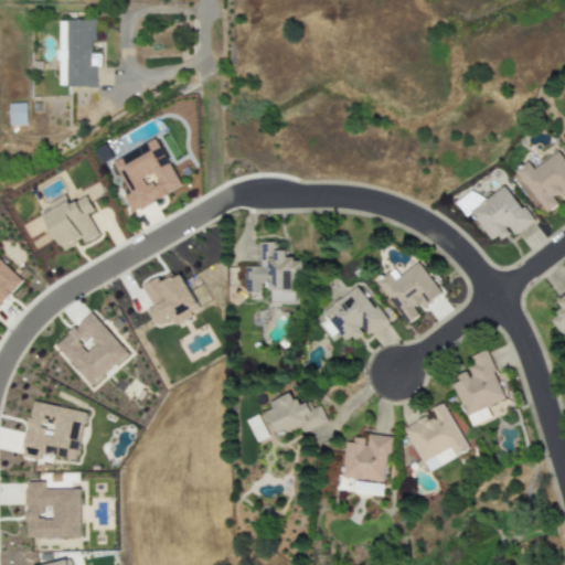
[(60,21),(59,87),(98,88),(99,54),(92,54),(92,42),(96,42),(97,21),(60,21)]
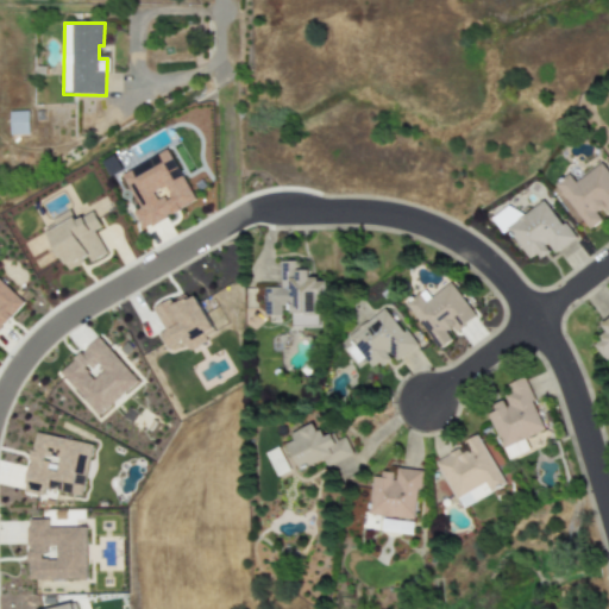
[(11,136),(29,135),(29,112),(10,112),(11,136)]
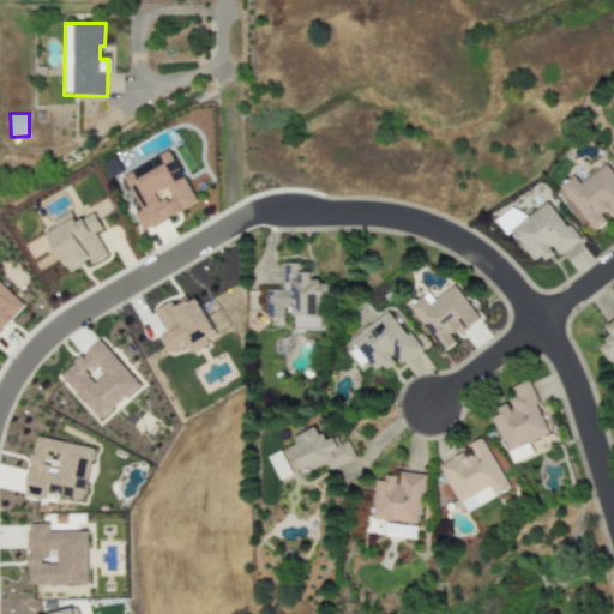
[(198,204),(169,151),(122,176),(142,211),(134,215),(144,233),(198,204)]
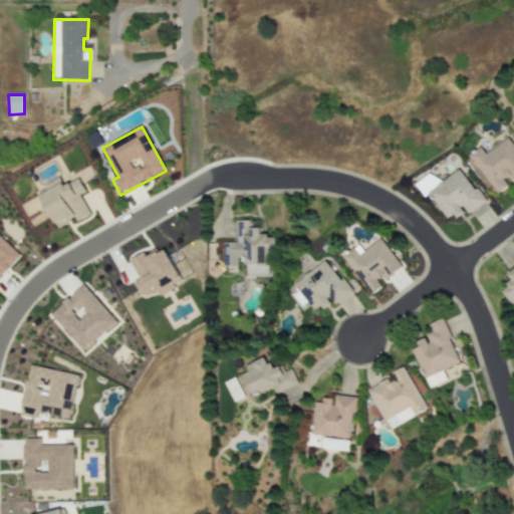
[(513,177),(513,146),(508,138),(485,155),(480,148),(467,157),(485,182),(486,181),(497,195),(508,186),(506,183),(513,177)]
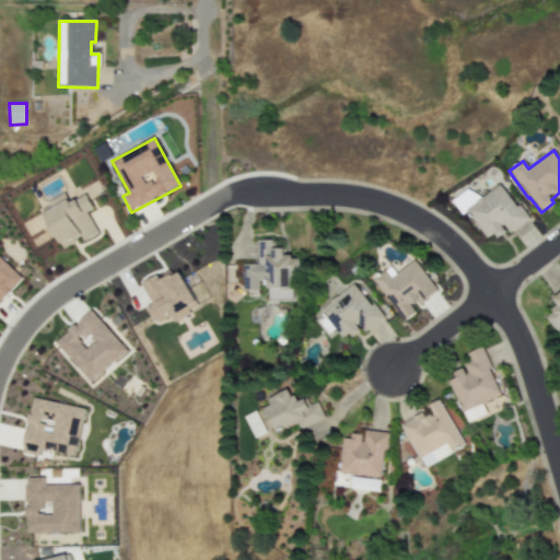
[(528,221),(501,184),(476,202),(470,196),(461,202),(488,242),(504,230),(509,235),(528,221)]
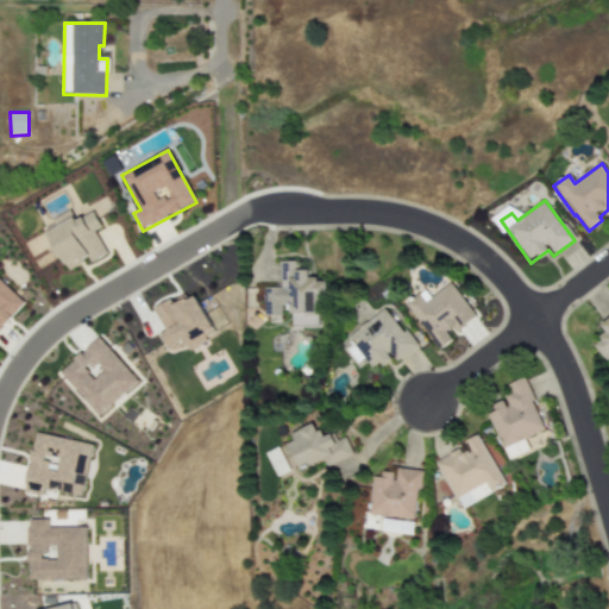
[(76,221),(71,211),(52,220),(56,228),(49,232),(68,271),(89,259),(92,263),(107,255),(95,232),(101,228),(94,212),(76,221)]
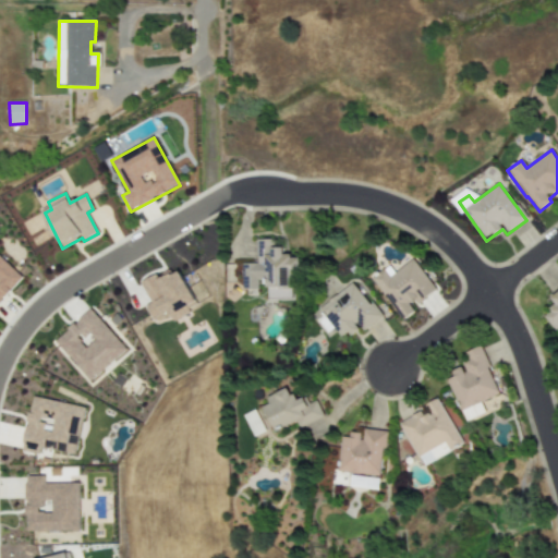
[(295,300),(295,257),(283,257),(283,247),(276,247),(276,240),(257,240),(257,264),(242,264),(243,290),(264,290),(264,300),(295,300)]
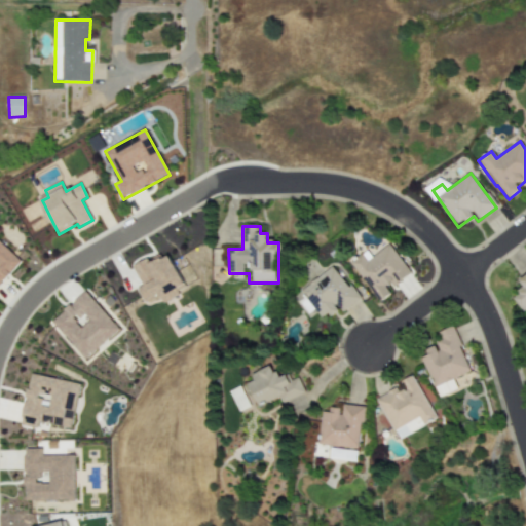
[(0,285),(21,262),(0,242),(0,285)]
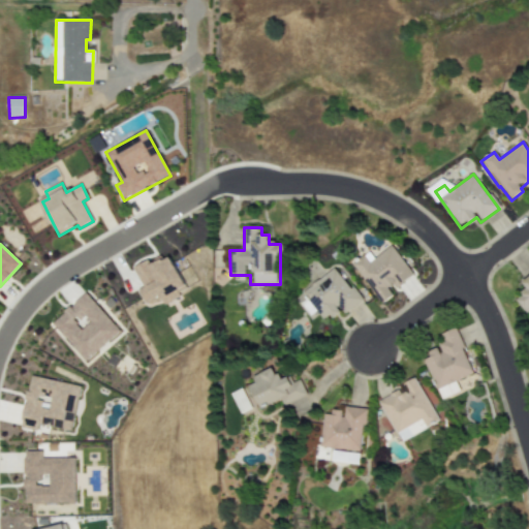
[(412,277),(393,246),(378,255),(374,250),(353,263),(379,305),(393,297),(390,291),(412,277)]
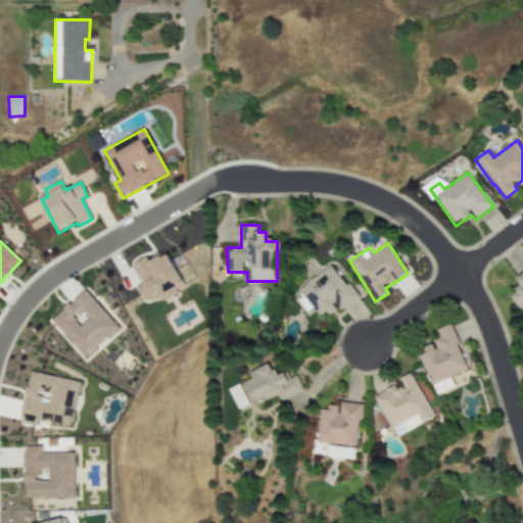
[(132,265),(142,284),(137,287),(144,301),(158,294),(162,300),(185,289),(167,253),(148,263),(146,258),(132,265)]
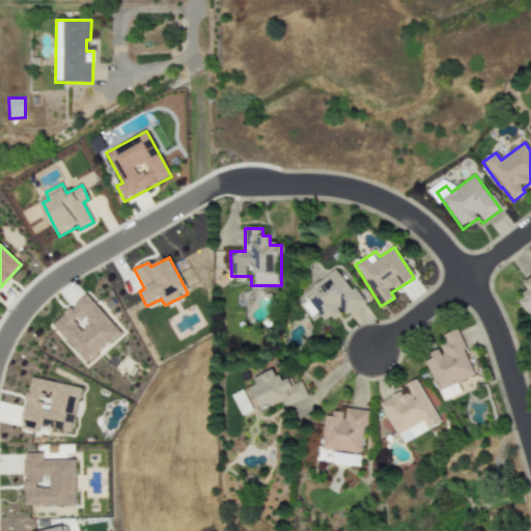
[(302,295),(307,301),(302,305),(311,317),(317,313),(326,324),(341,311),(344,316),(363,303),(336,269),(302,295)]
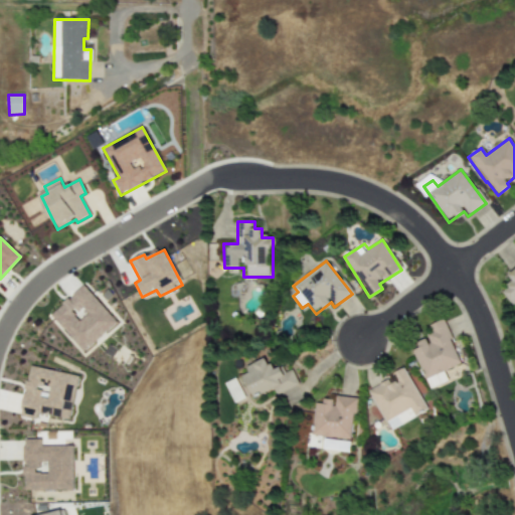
[(50,316),(83,352),(117,322),(83,286),(50,316)]
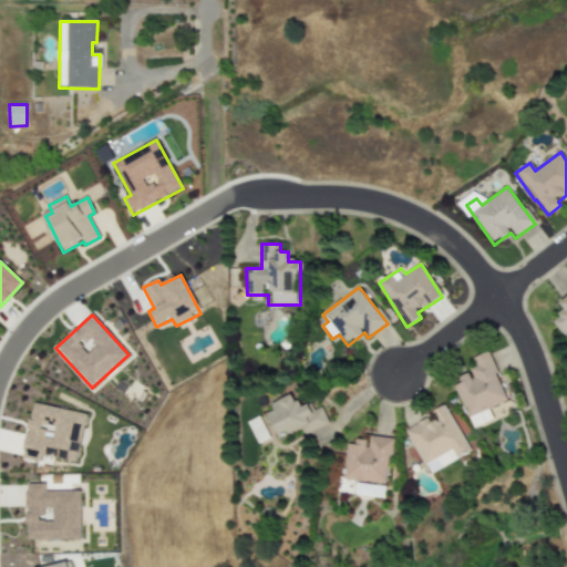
[(507,402),(488,352),(467,361),(472,372),(460,378),(462,383),(454,387),(467,418),(507,402)]
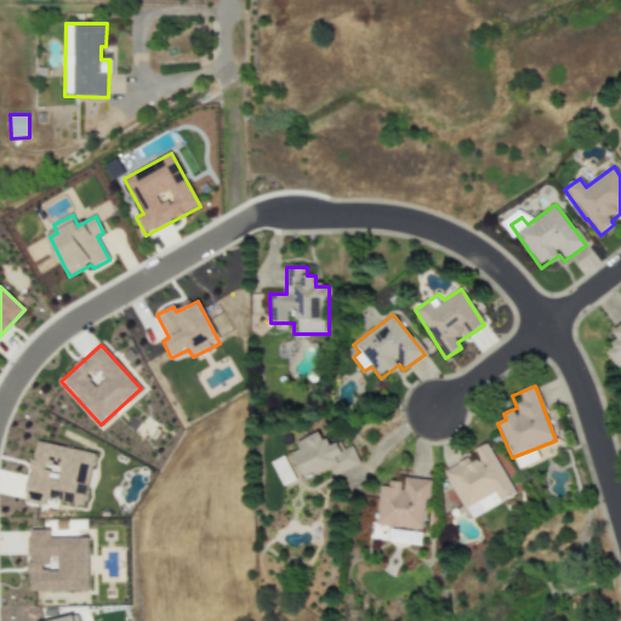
[(332,477),(360,465),(352,446),(343,450),(340,443),(328,448),(322,432),(296,443),(300,450),(292,454),(306,482),(330,471),(332,477)]
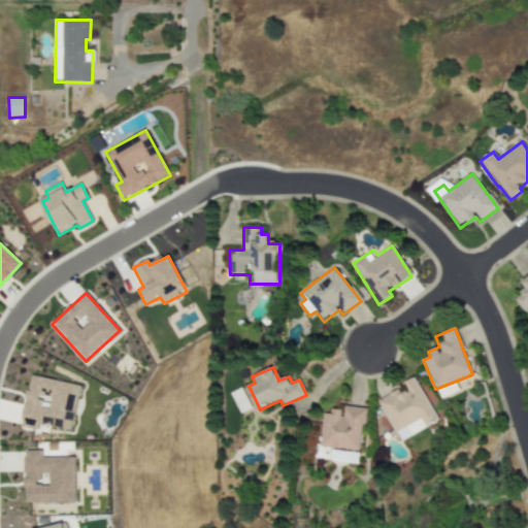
[(72,431),(80,386),(30,376),(21,427),(38,431),(39,425),(72,431)]
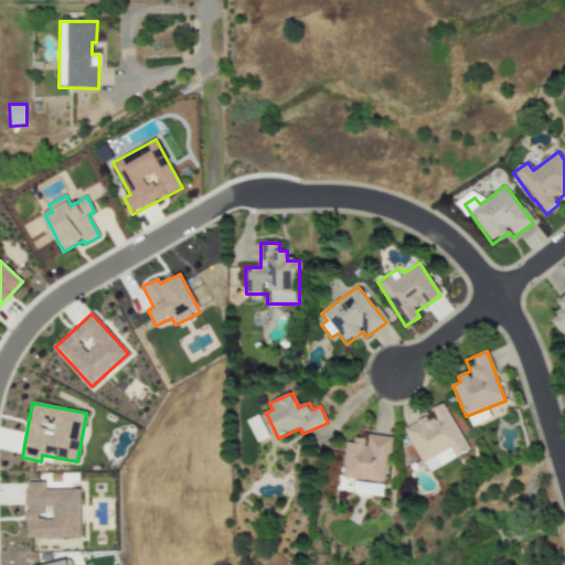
[(404,427),(428,472),(469,451),(445,405),(404,427)]
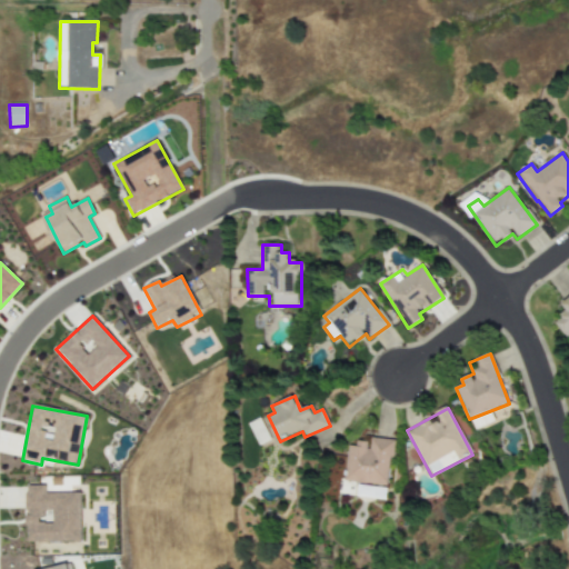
[(496,422),(490,411),(470,419),(476,431),(496,422)]
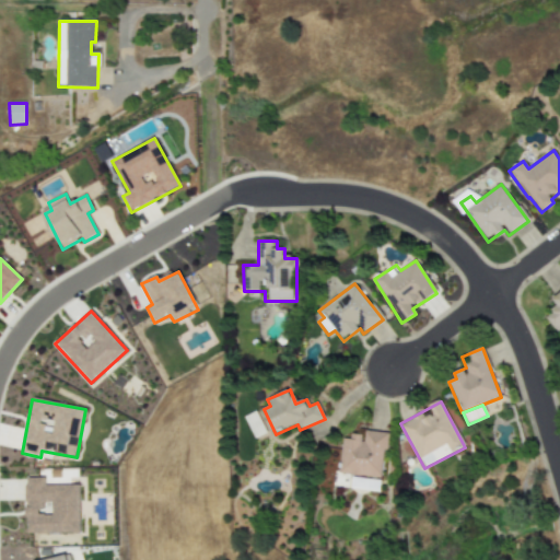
[(342,436),(339,475),(383,478),(386,433),(364,431),(363,438),(342,436)]
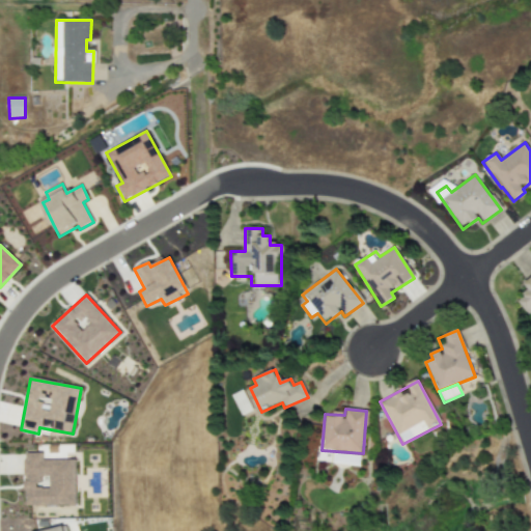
[(25,507),(76,506),(75,460),(43,460),(43,453),(24,453),(25,507)]
